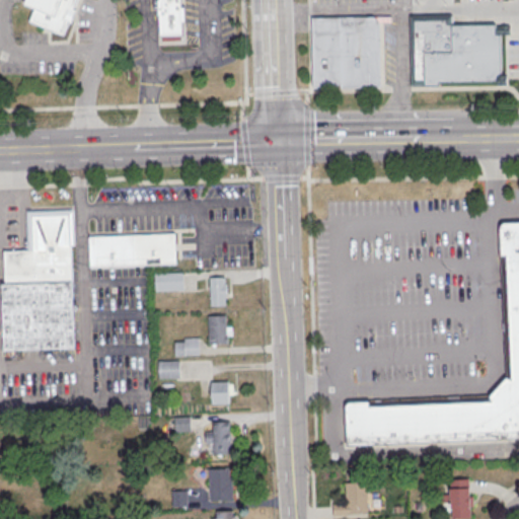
[(74,0),(71,8),(74,9),(69,22),(66,21),(61,33),(28,20),(33,8),(23,4),(24,0),(74,0)]
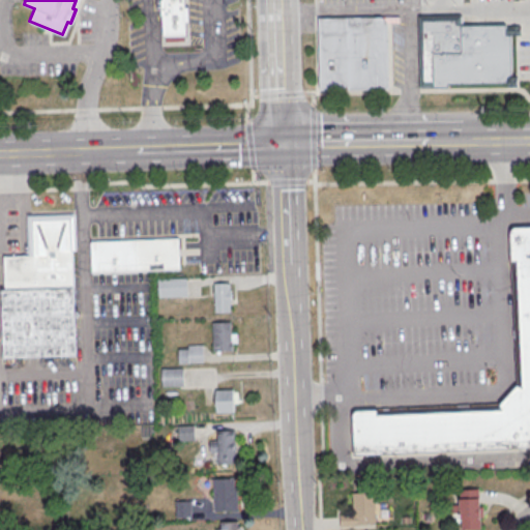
[(185,0),(185,8),(189,8),(189,23),(186,23),(186,35),(165,36),(165,16),(163,17),(163,0),(185,0)]
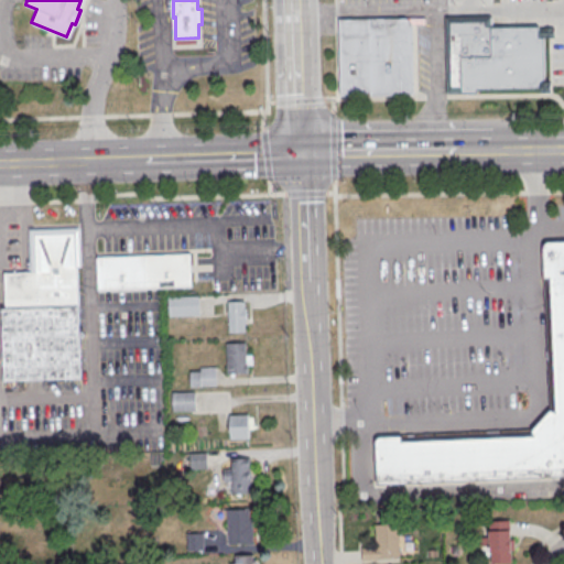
[(339,19),(407,18),(412,23),(414,94),(342,95),(339,19)]
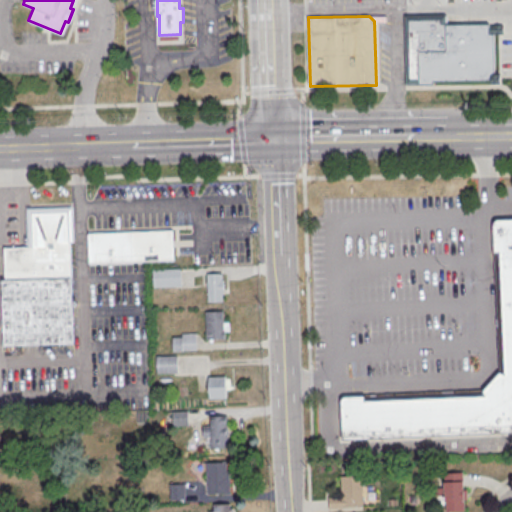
[(408,18),(409,82),(493,80),(492,24),(441,25),(441,17),(408,18)]
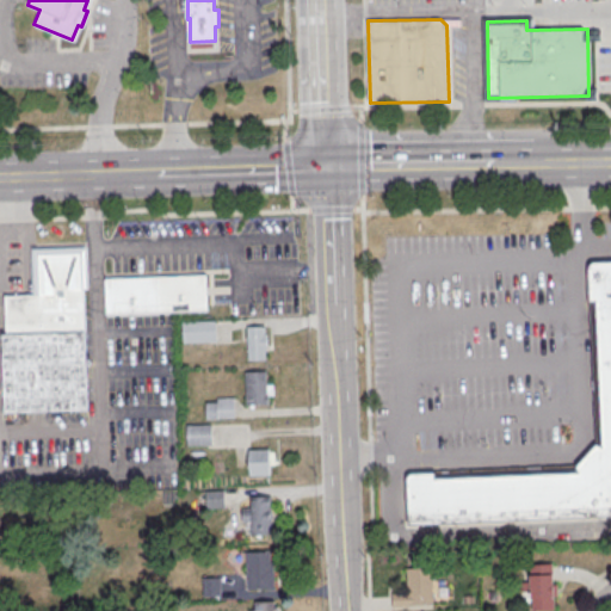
[(5,414),(2,335),(6,334),(4,296),(36,295),(34,250),(88,247),(90,290),(85,290),(90,412),(5,414)]
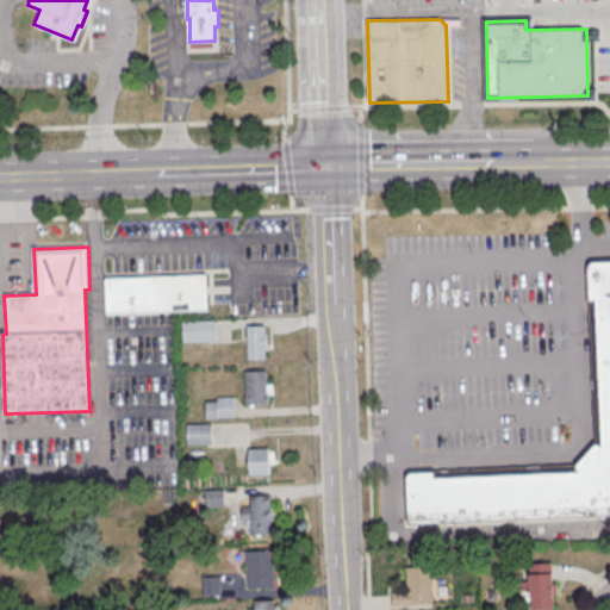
[(591,263),(609,262),(609,510),(604,517),(410,523),(409,474),(435,473),(435,479),(580,471),(582,468),(579,464),(597,444),(603,447),(604,443),(597,298),(593,298),(591,263)]
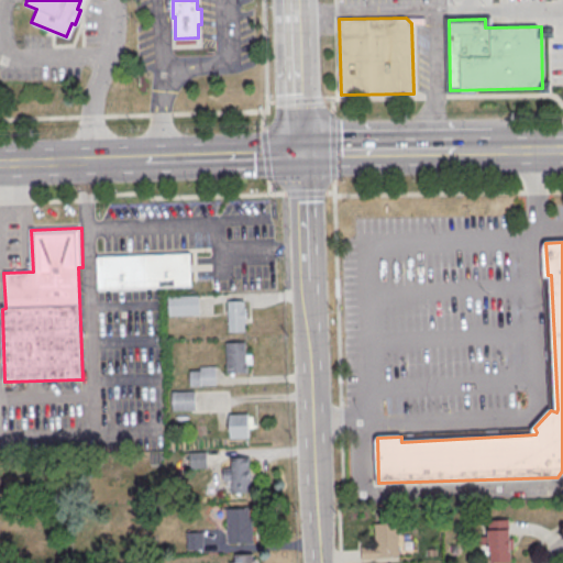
[(190,253),(191,286),(98,288),(97,255),(190,253)]
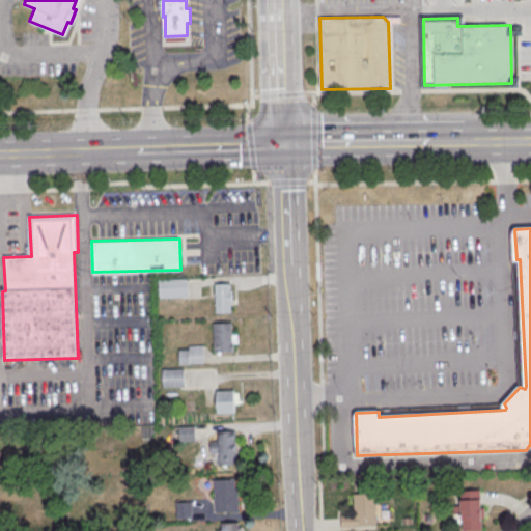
[(159,280),(188,279),(189,298),(160,299),(159,280)]
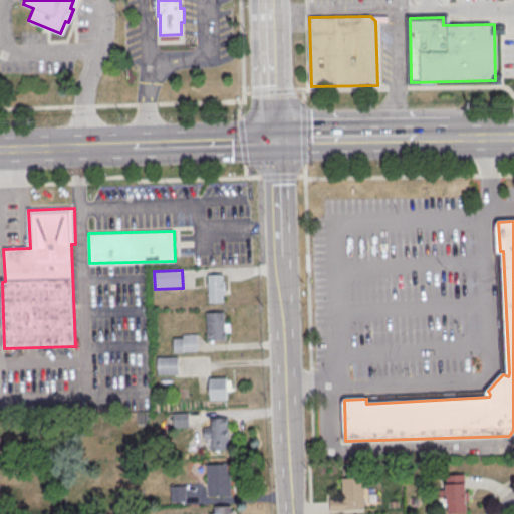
[(209,276),(209,304),(225,303),(224,275),(209,276)]
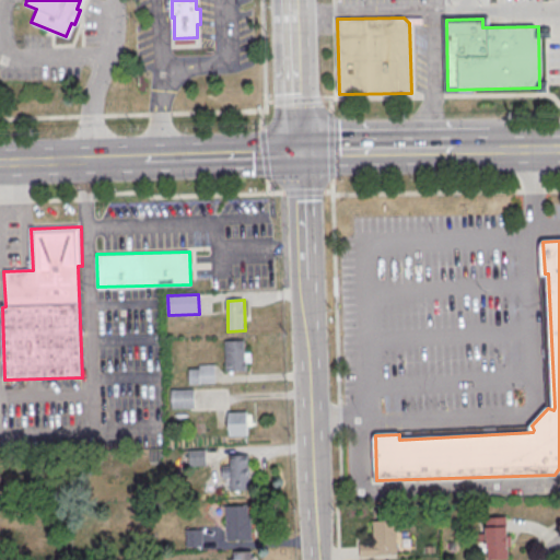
[(225,341),(225,372),(247,372),(247,363),(245,363),(245,341),(225,341)]
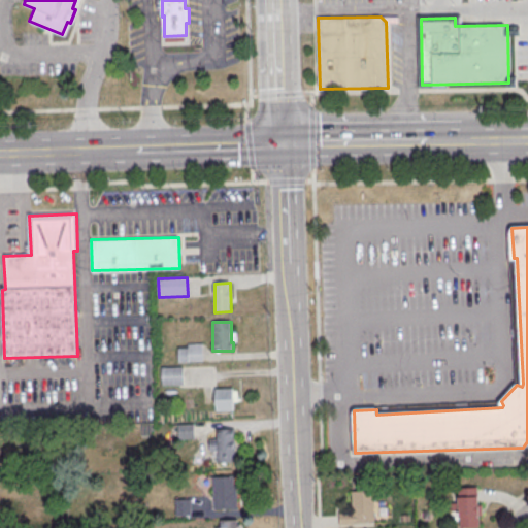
[(179,345),(202,344),(203,363),(179,363),(179,345)]
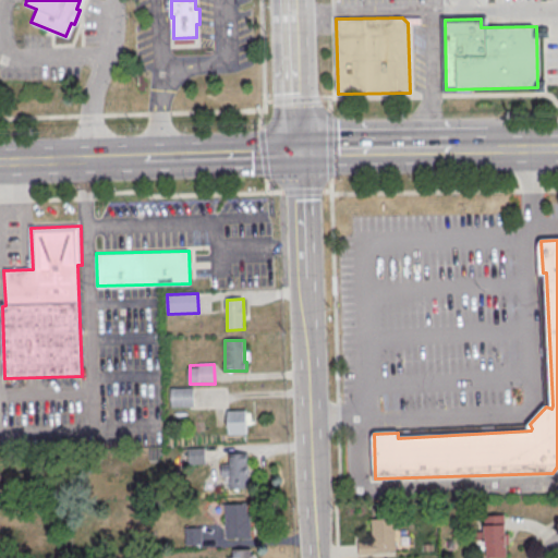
[(171,389),(194,388),(194,408),(171,409),(171,389)]
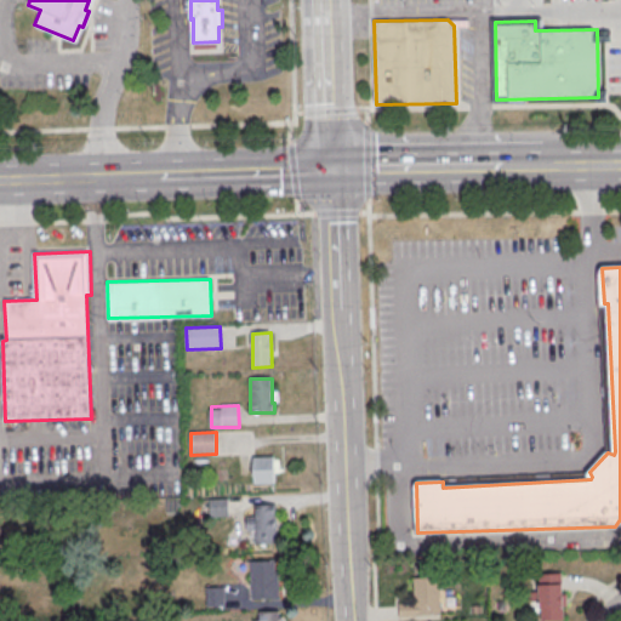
[(275,483),(275,456),(252,456),(252,483),(275,483)]
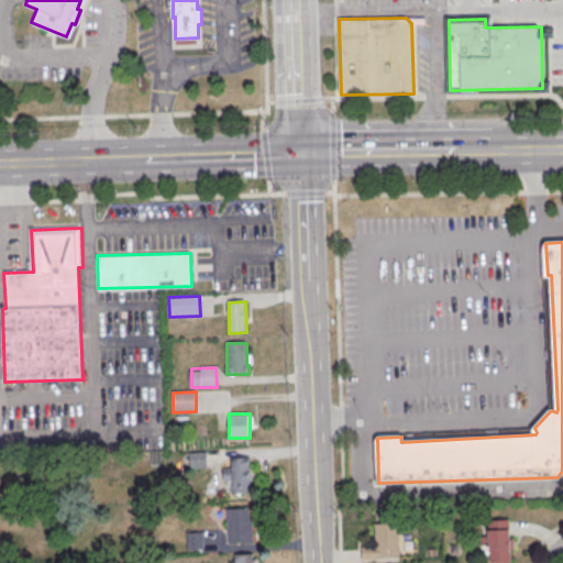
[(189,454),(207,453),(208,460),(208,468),(190,470),(189,454)]
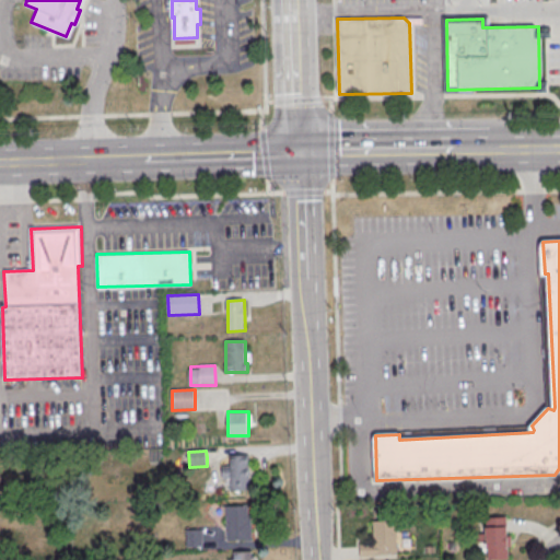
[(230,456),(249,456),(251,491),(231,492),(230,480),(222,480),(222,467),(230,467),(230,456)]
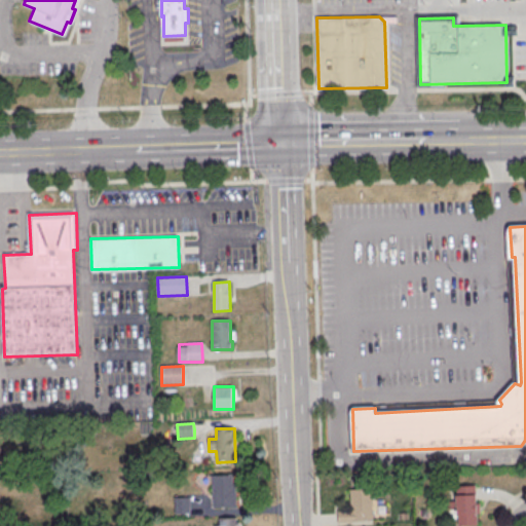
[(213,476),(214,509),(237,509),(237,484),(233,484),(233,475),(213,476)]
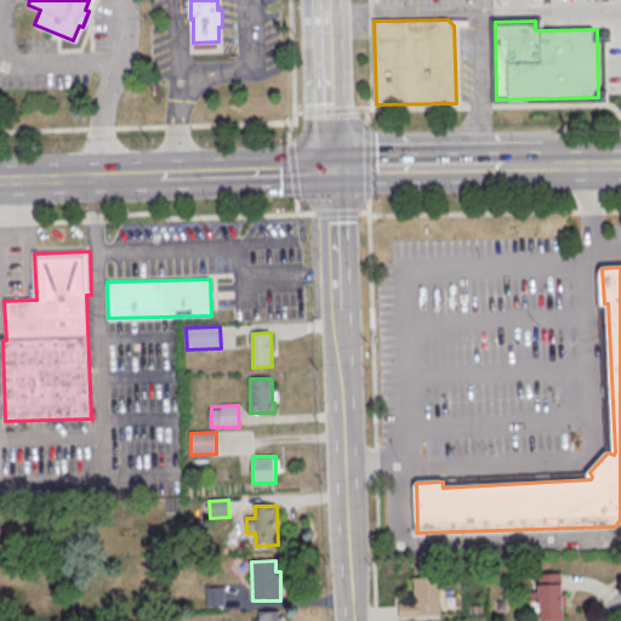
[(540,620),(564,620),(564,573),(537,573),(537,586),(531,586),(531,603),(540,603),(540,620)]
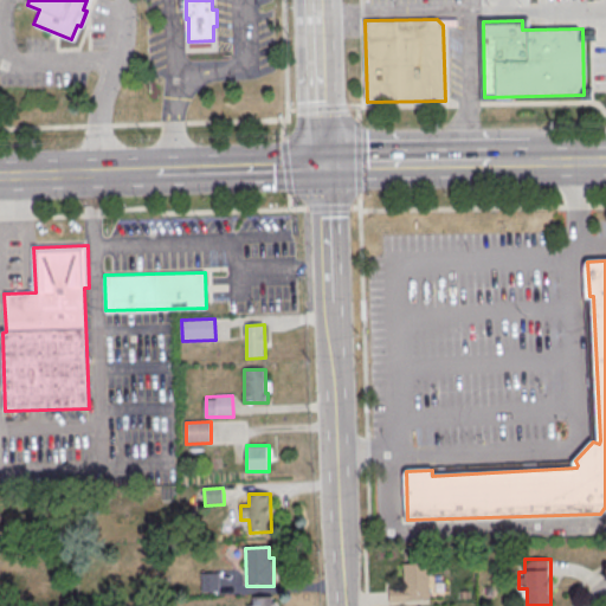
[(427,563),(430,600),(388,603),(388,591),(404,590),(403,565),(427,563)]
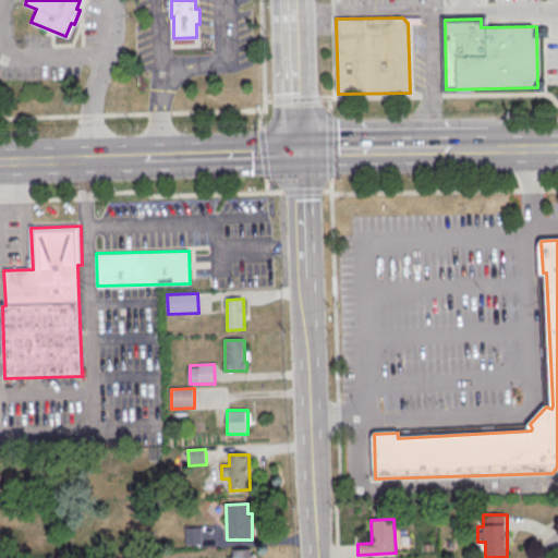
[(185,529),(202,529),(203,545),(185,546),(185,529)]
